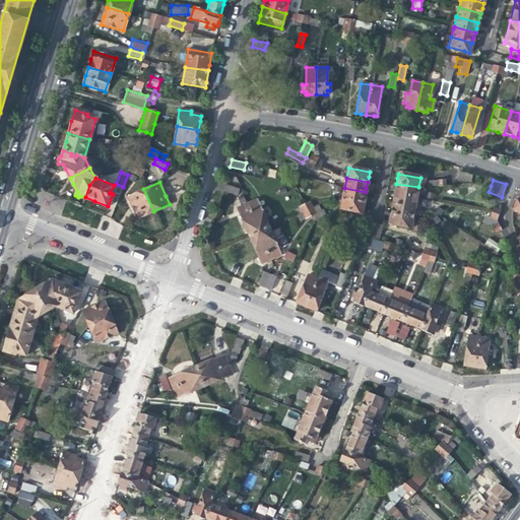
[(395,188),(394,194),(416,198),(418,187),(396,184),(395,188)]
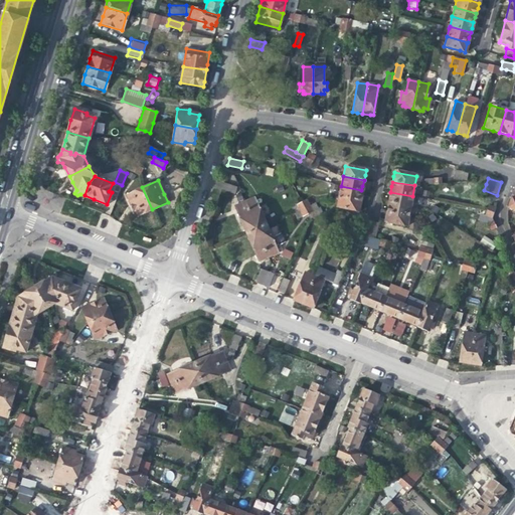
[(222,183),(220,191),(233,195),(236,188),(222,183)]
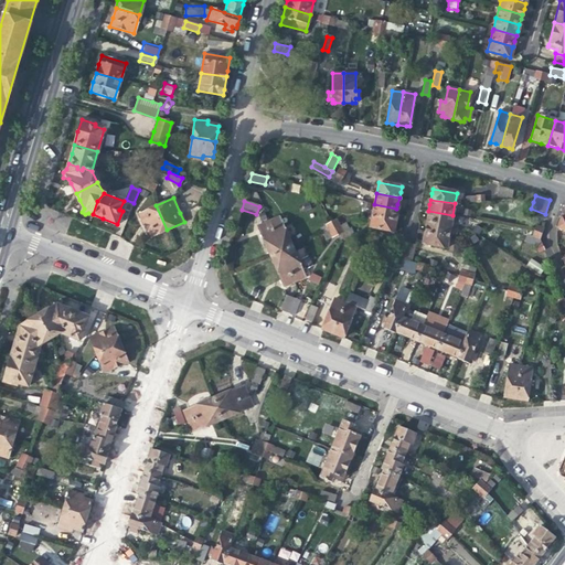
[(395,216),(396,209),(374,204),(371,215),(394,220),(395,216)]
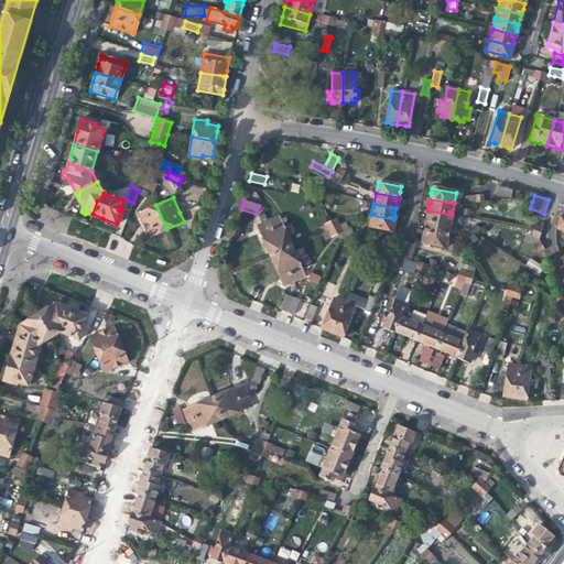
[(149,237),(166,229),(155,205),(138,213),(144,226),(149,237)]
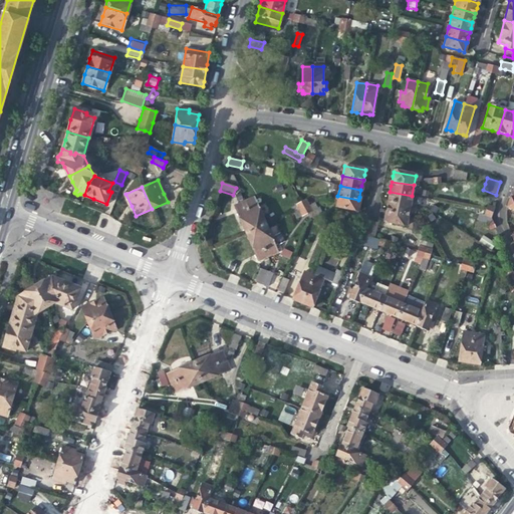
[(410,206),(412,196),(390,192),(389,197),(388,202),(410,206)]
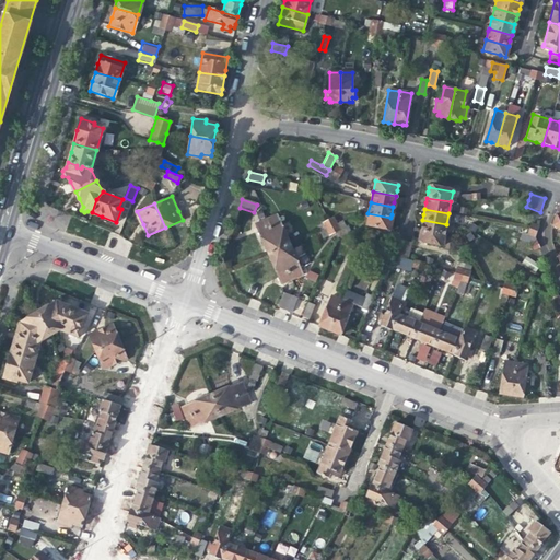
[(389,224),(391,218),(368,213),(365,224),(388,230),(389,224)]
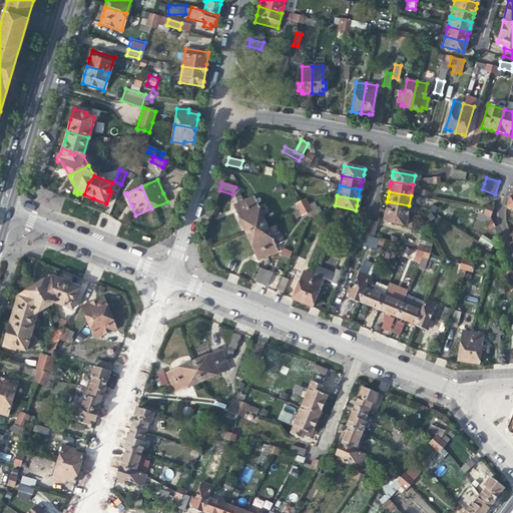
[(310,196),(305,199),(307,205),(313,201),(310,196)]
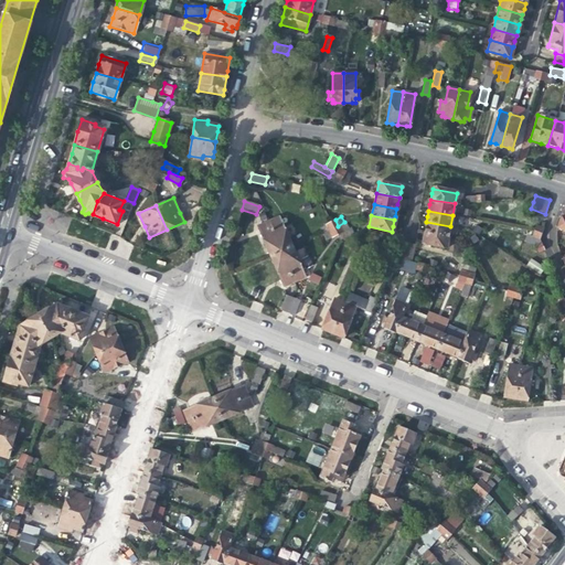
[(274,220),(267,222),(280,252),(291,246),(279,217),(274,220)]
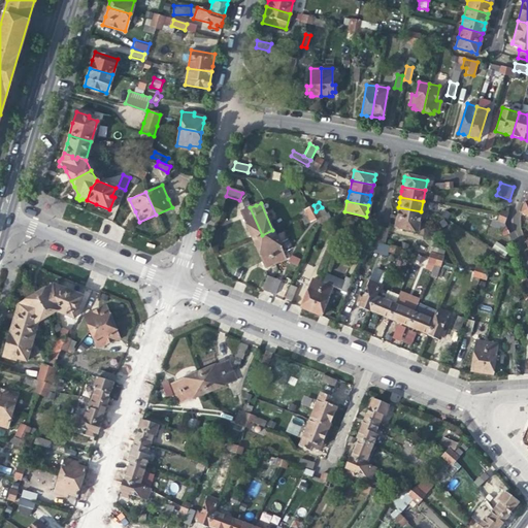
[(243,219),(252,239),(262,235),(250,207),(240,211),(243,219)]
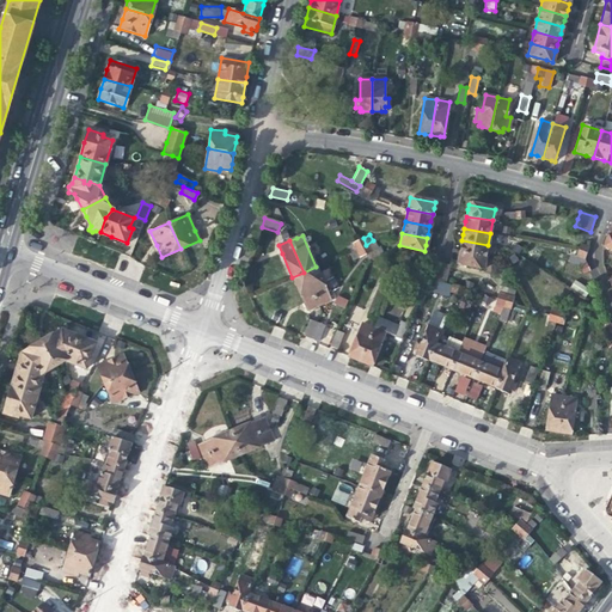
[(380,255),(373,240),(366,245),(369,251),(365,254),(368,261),(369,261),(380,255)]
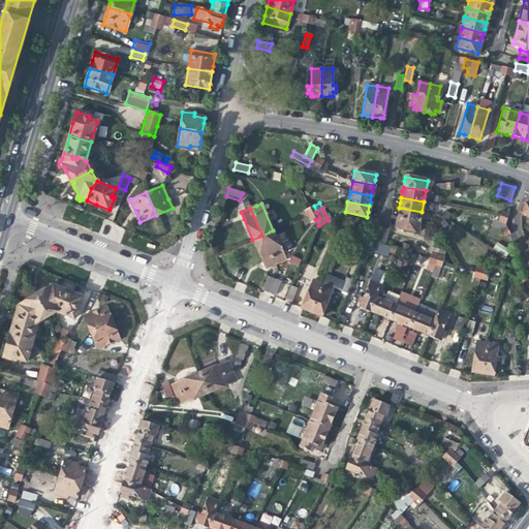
[(419,222),(422,212),(399,208),(398,214),(397,218),(419,222)]
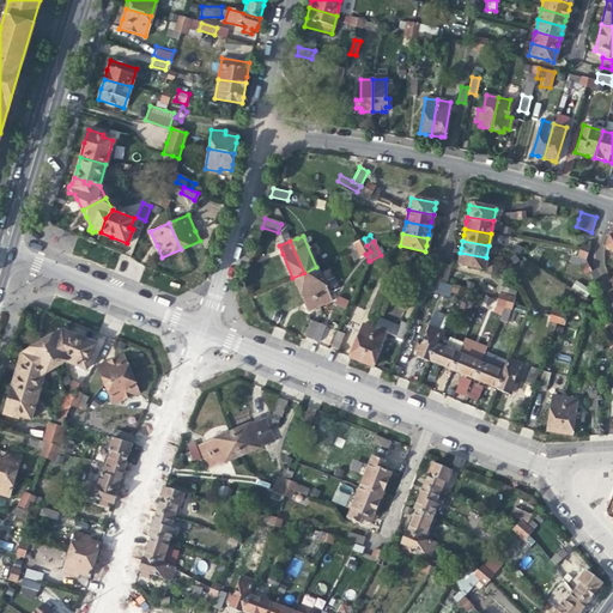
[(484,269),(486,258),(460,253),(460,258),(457,265),(484,269)]
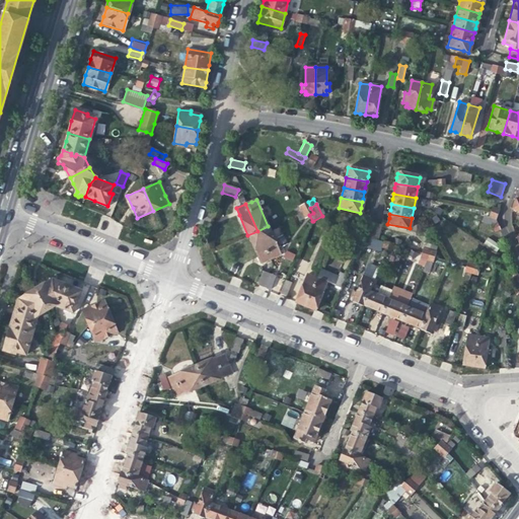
[(364,236),(371,238),(372,231),(374,224),(367,223),(364,236)]
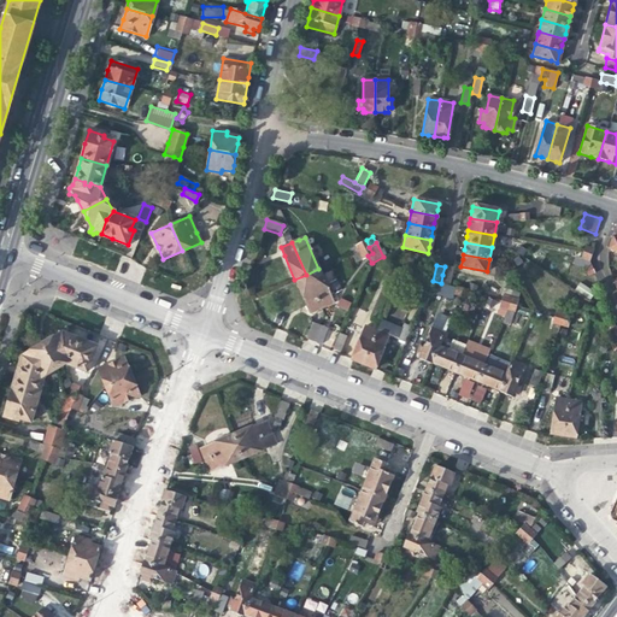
[(452,269),(445,266),(442,275),(441,283),(450,285),(452,269)]
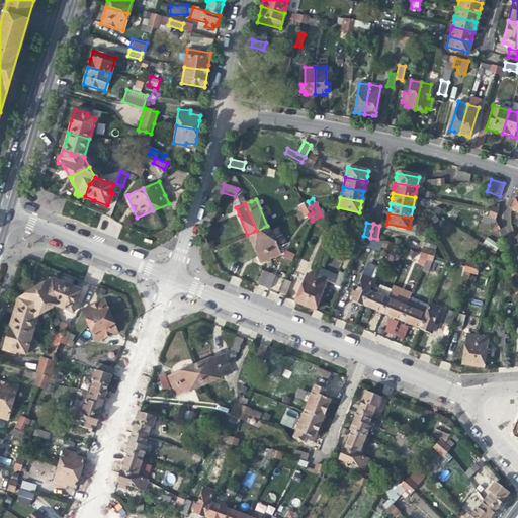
[(278,253),(267,226),(257,231),(268,258),(274,255),(278,253)]
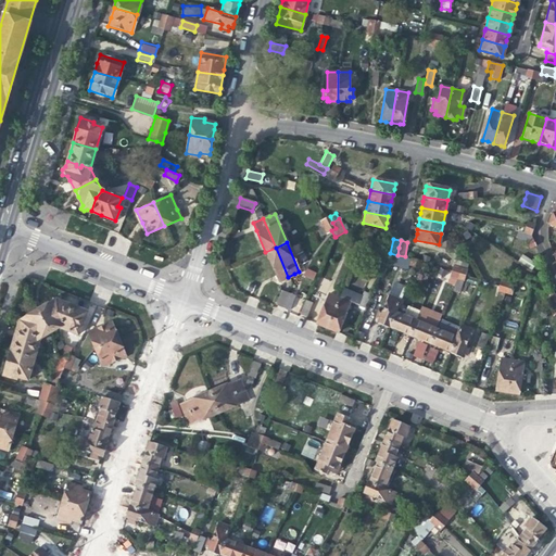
[(278,281),(288,277),(276,248),(265,252),(275,275),(278,281)]
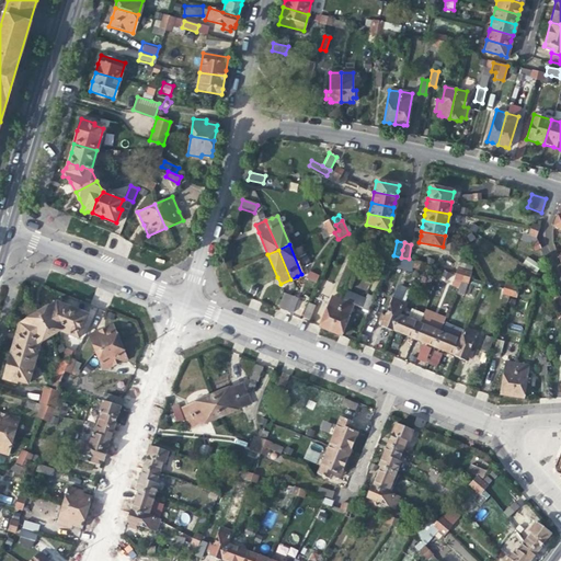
[(526,258),(523,265),(536,271),(539,263),(526,258)]
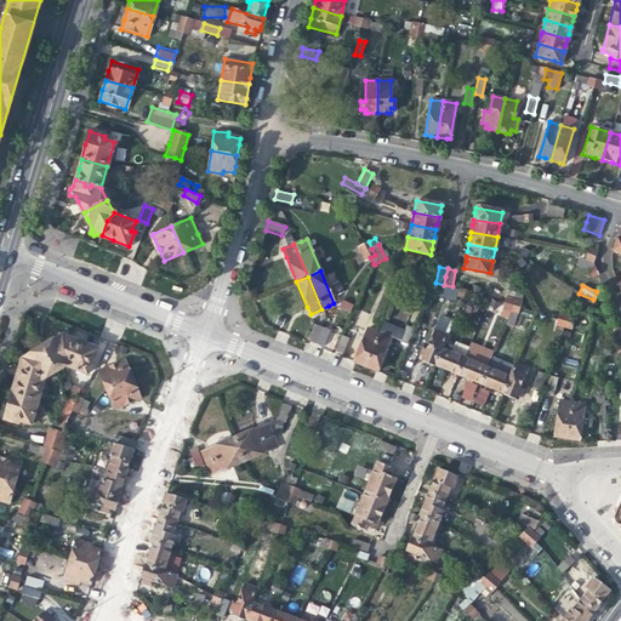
[(342,300),(340,309),(349,313),(353,305),(342,300)]
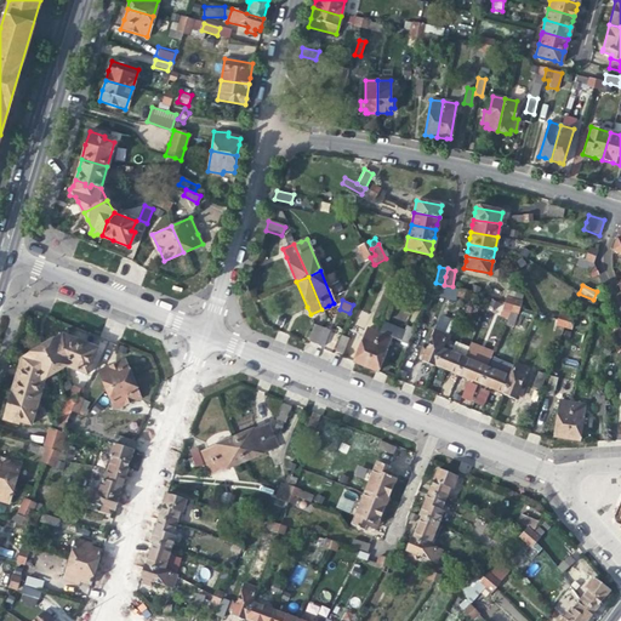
[(559,313),(557,320),(565,323),(571,324),(574,318),(559,313)]
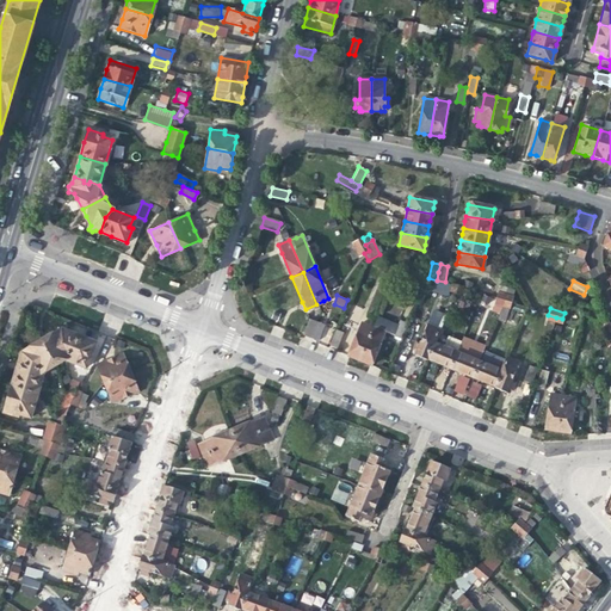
[(303,334),(312,338),(316,322),(309,319),(303,334)]
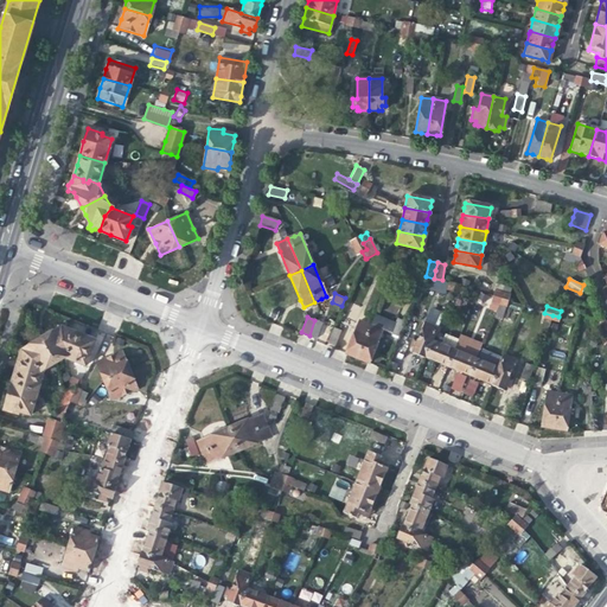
[(323,323),(314,320),(310,336),(317,337),(323,323)]
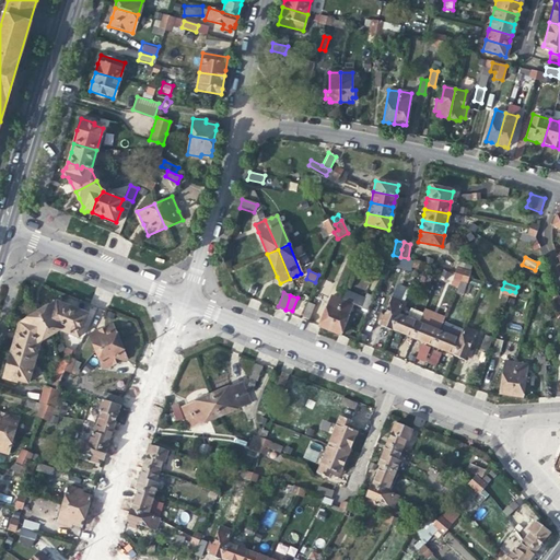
[(368,311),(373,298),(366,295),(361,308),(368,311)]
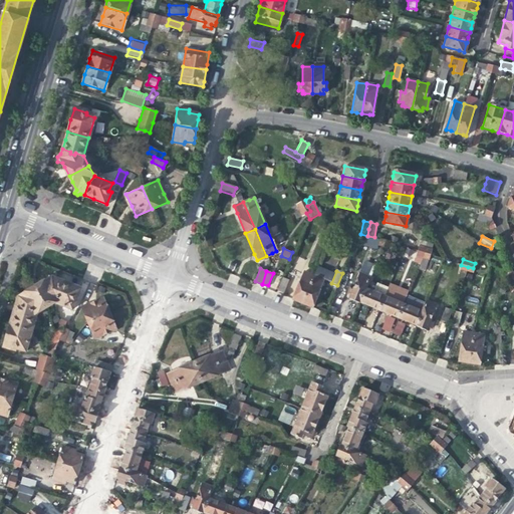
[(293,299),(302,303),(313,275),(304,272),(297,288),(293,299)]
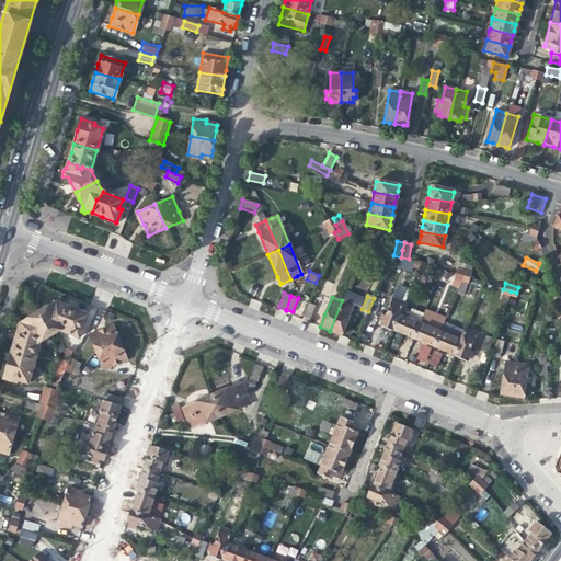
[(391,331),(392,329),(399,313),(403,301),(393,297),(386,316),(381,313),(379,321),(382,323),(381,327),(391,331)]
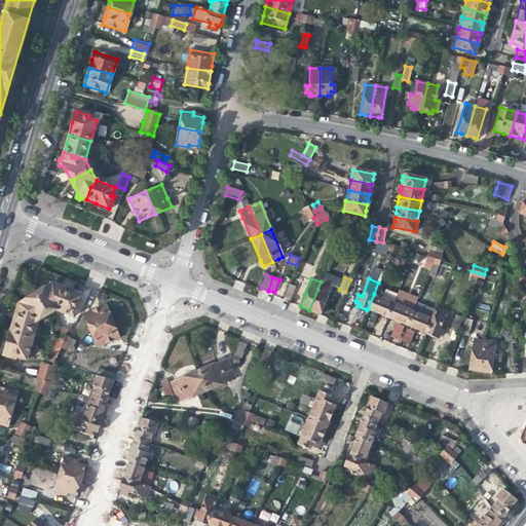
[(46,314),(55,309),(55,298),(60,287),(57,286),(54,282),(49,282),(48,286),(41,290),(36,293),(46,314)]
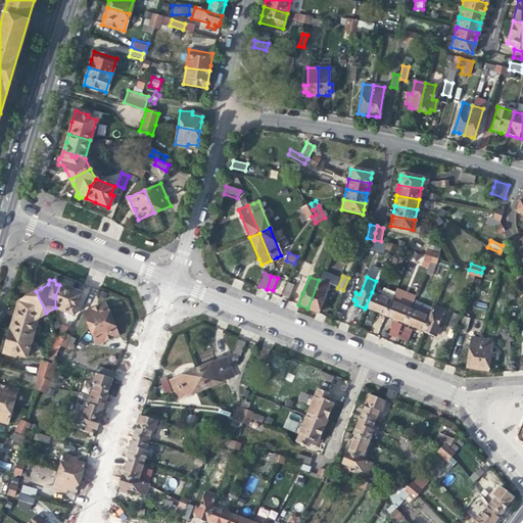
[(329,284),(319,280),(307,308),(318,313),(321,302),(329,284)]
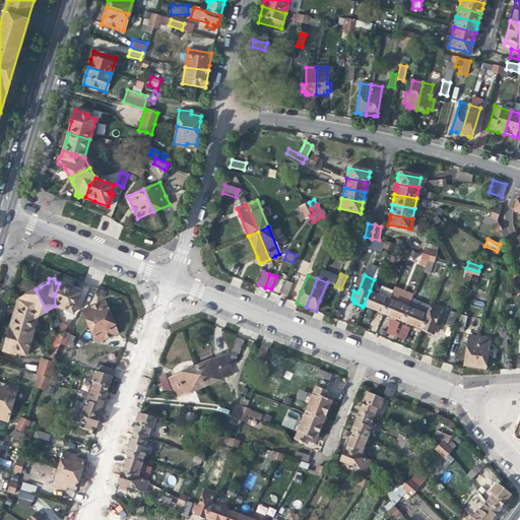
[(293,282),(286,280),(281,294),(288,296),(293,282)]
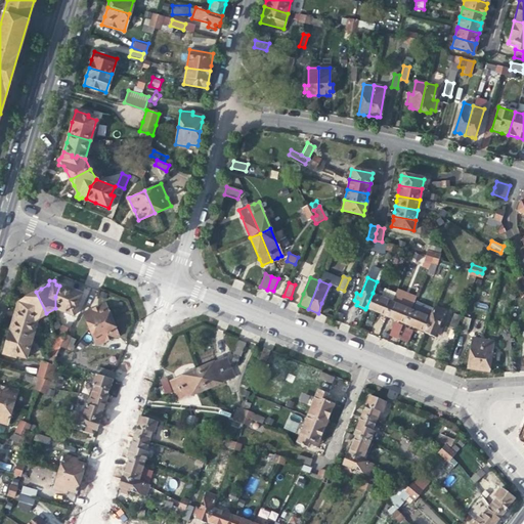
[(67,289),(59,286),(55,297),(55,308),(57,309),(73,315),(82,294),(67,289)]
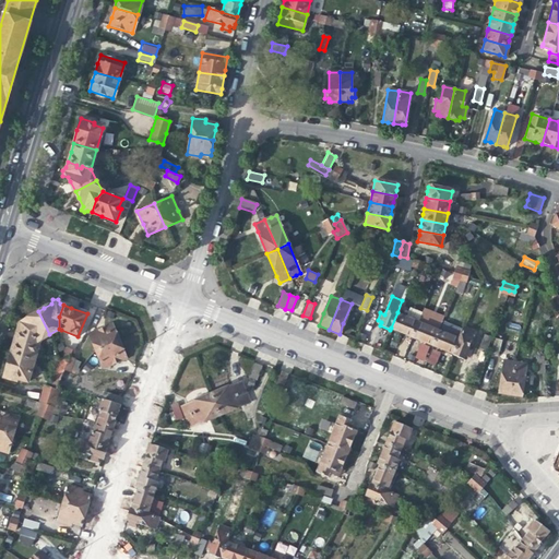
[(38,341),(49,334),(38,311),(24,320),(20,319),(15,324),(19,328),(16,334),(26,336),(30,334),(31,339),(38,341)]
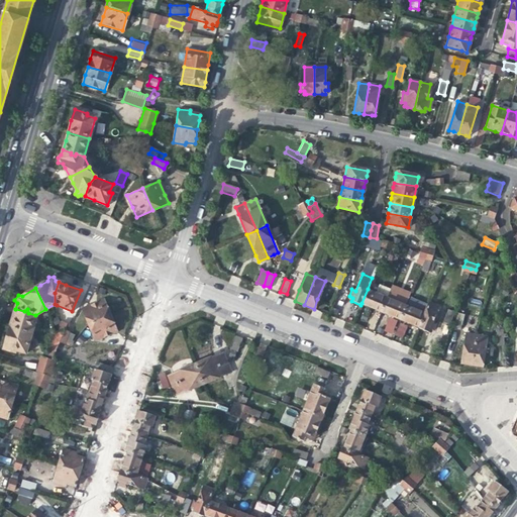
[(378,293),(368,289),(362,303),(372,307),(381,311),(386,297),(378,294),(378,293)]
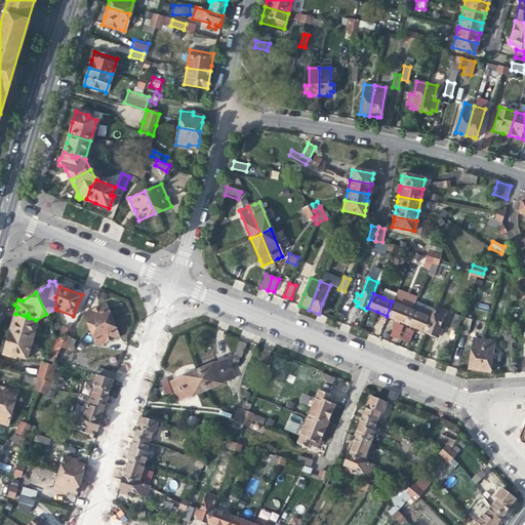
[(402,306),(392,301),(387,316),(397,320),(406,324),(412,310),(402,305),(402,306)]
